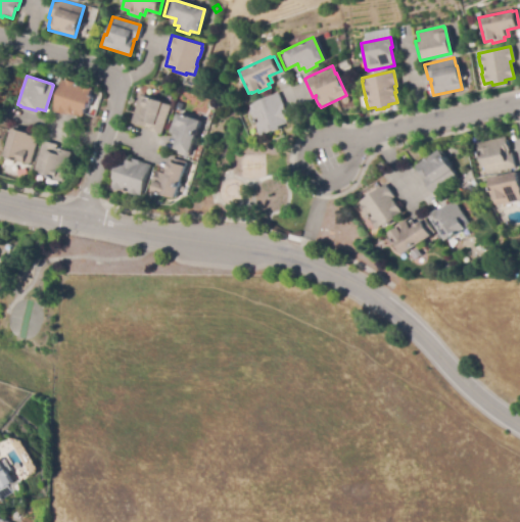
[(82,116),(79,115),(79,116),(73,114),(73,113),(72,112),(72,113),(65,112),(64,114),(51,110),(52,105),(52,106),(60,80),(64,81),(65,80),(73,82),(73,84),(81,86),(81,85),(90,88),(88,95),(91,96),(89,104),(87,104),(86,108),(84,108),(82,116)]
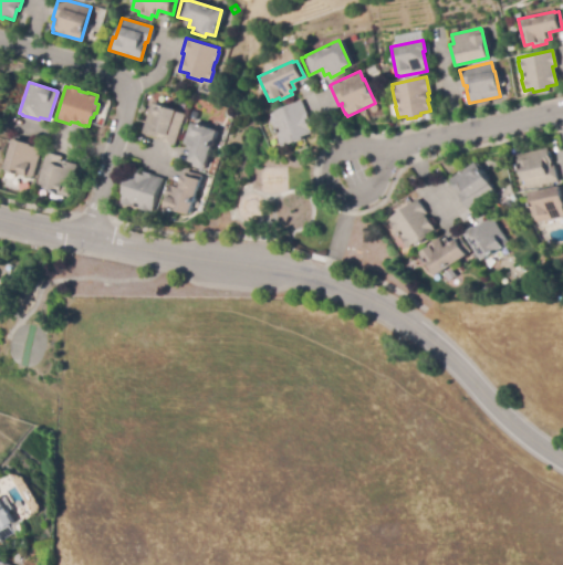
[(279,146),(274,136),(277,135),(273,127),(271,127),(267,118),(268,117),(267,114),(298,100),(304,113),(304,112),(309,121),(305,122),(309,129),(310,133),(301,136),(301,138),(289,145),(288,142),(279,146)]
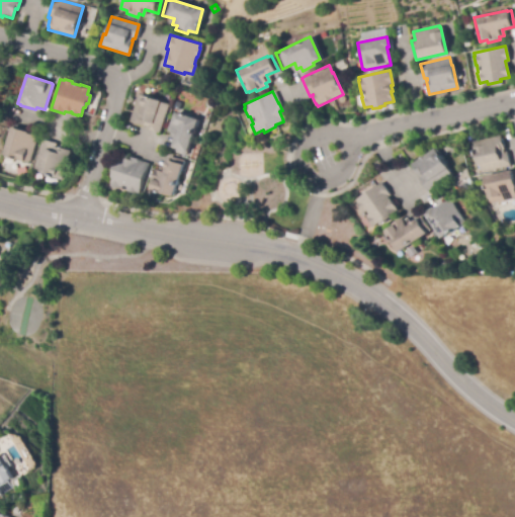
[(159,133),(142,127),(142,125),(129,121),(138,92),(145,94),(144,96),(167,104),(159,133)]
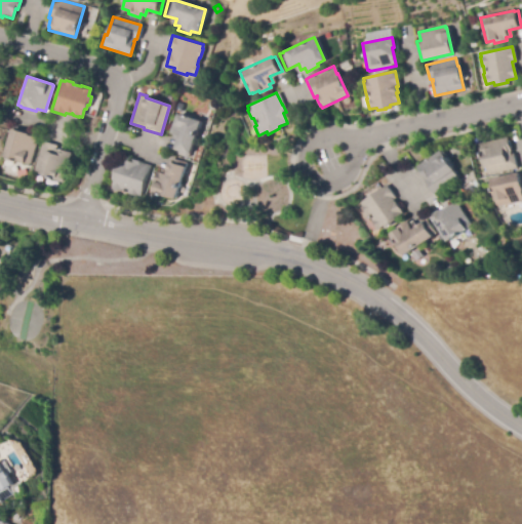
[(188,157),(172,152),(176,139),(170,137),(172,134),(167,132),(171,120),(174,121),(177,113),(200,121),(188,157)]
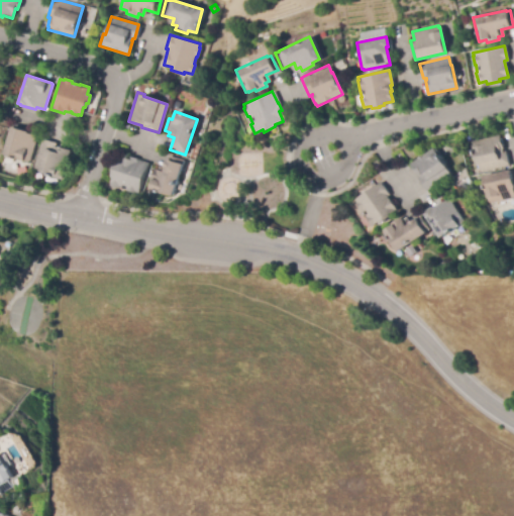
[(28,162),(2,155),(11,124),(28,129),(27,133),(36,135),(28,162)]
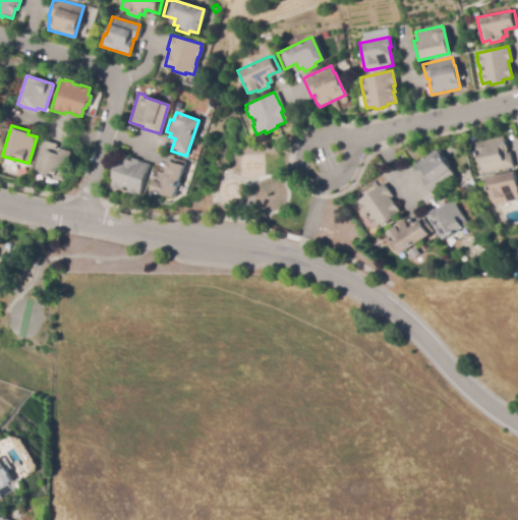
[(481,172),(477,149),(475,150),(473,142),(504,136),(506,150),(506,152),(509,152),(512,167),(481,172)]
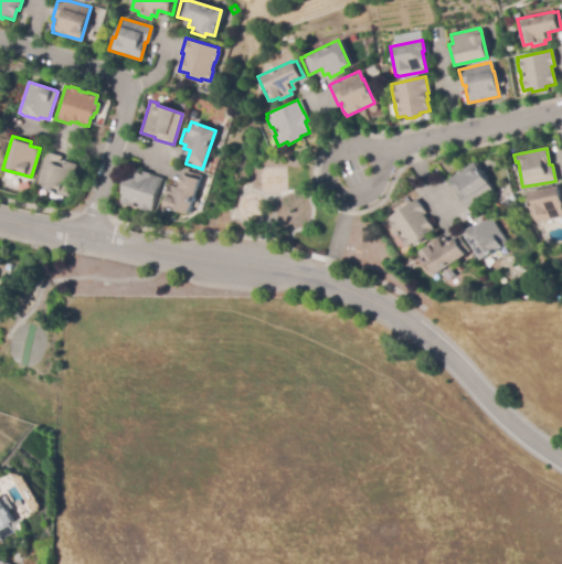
[(66,197),(49,190),(49,188),(34,182),(45,151),(60,157),(59,160),(62,161),(62,159),(76,165),(66,197)]
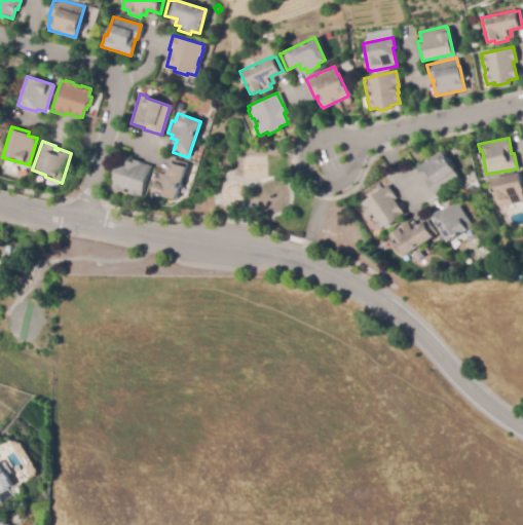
[(434,194),(424,181),(426,180),(417,166),(441,150),(454,170),(453,171),(458,178),(434,194)]
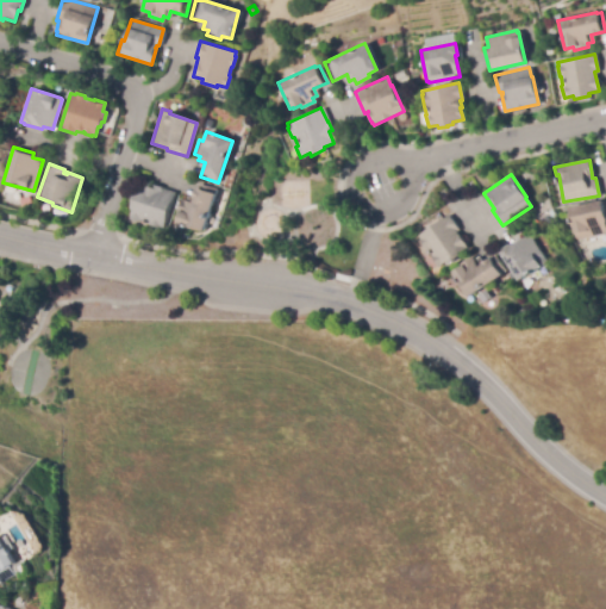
[(205,231),(177,223),(180,215),(176,213),(181,198),(186,199),(187,194),(194,197),(199,182),(218,188),(205,231)]
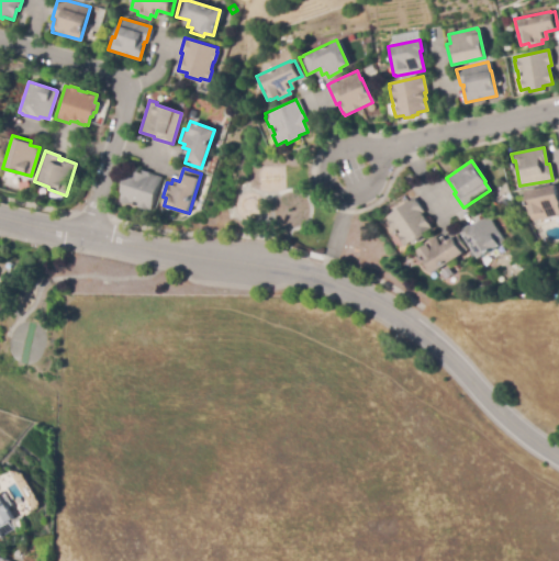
[(147,210),(137,208),(138,205),(130,203),(129,204),(119,201),(121,193),(120,193),(122,186),(121,184),(123,178),(125,179),(129,169),(138,172),(140,169),(161,176),(151,210),(147,209),(147,210)]
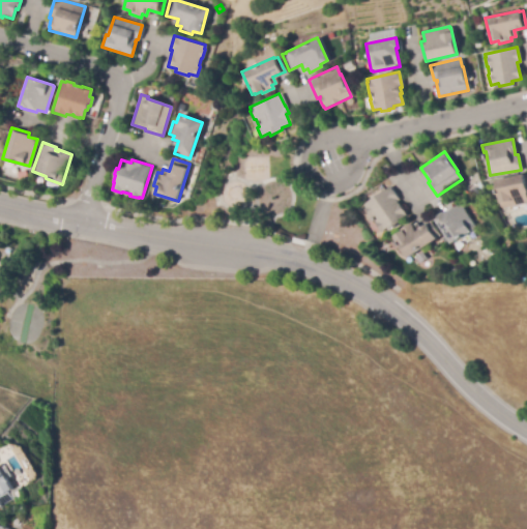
[(526,202),(501,208),(495,180),(524,173),(526,185),(526,202)]
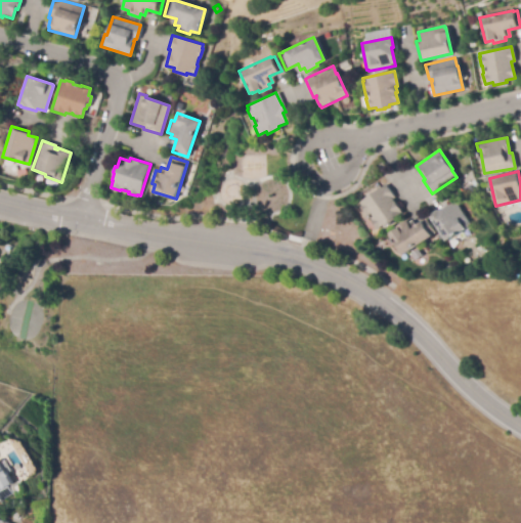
[(460,186),(457,181),(467,174),(471,179),(460,186)]
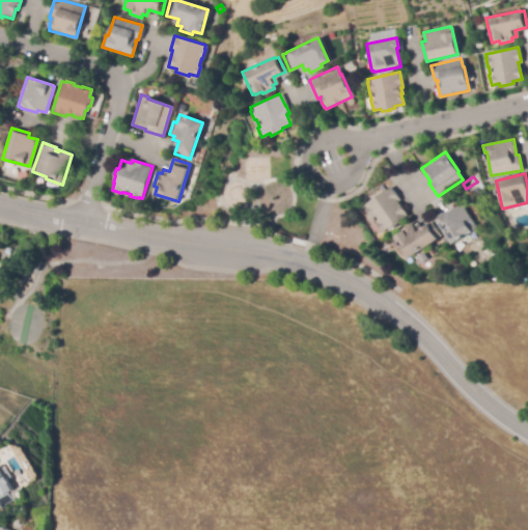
[(381,231),(376,223),(377,222),(371,216),(370,217),(364,208),(366,207),(364,204),(390,186),(399,199),(396,200),(407,215),(398,220),(400,222),(389,230),(387,227),(381,231)]
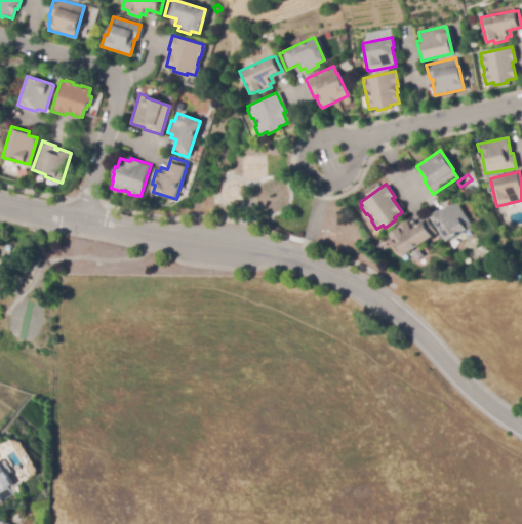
[(446,241),(430,214),(446,204),(447,206),(455,201),(471,226),(446,241)]
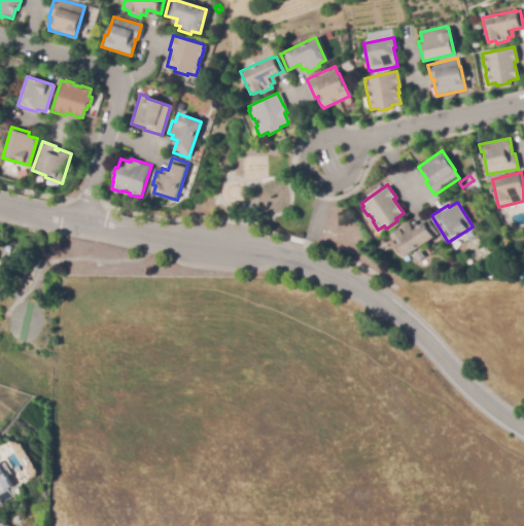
[(406,256),(391,235),(397,231),(396,229),(408,220),(410,223),(413,221),(417,226),(427,219),(437,234),(433,236),(434,237),(406,256)]
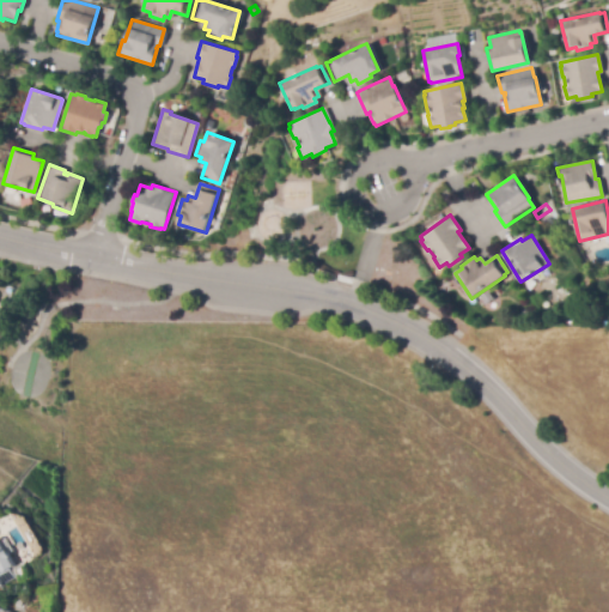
[(0,544),(4,550),(5,549),(10,557),(7,558),(12,567),(8,569),(13,577),(0,585),(0,544)]
